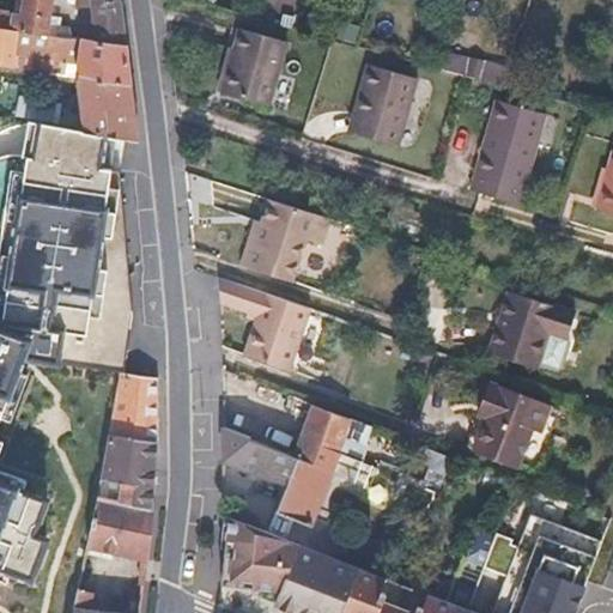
[(54,0),(19,0),(18,13),(0,11),(0,26),(53,35),(70,37),(72,29),(61,28),(61,17),(53,16),(54,0)]
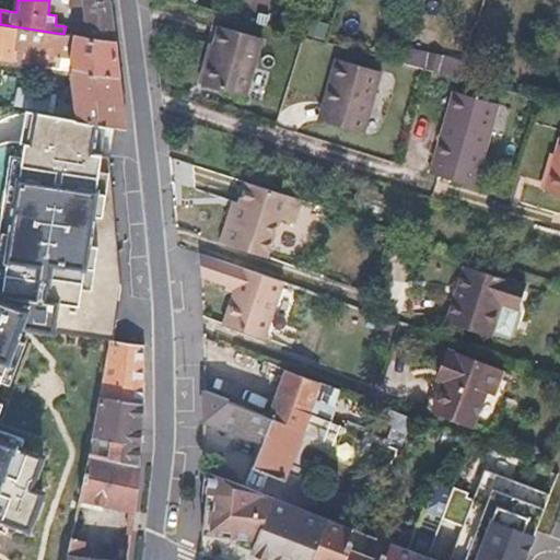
[(82,0),(89,38),(115,42),(109,0),(82,0)]
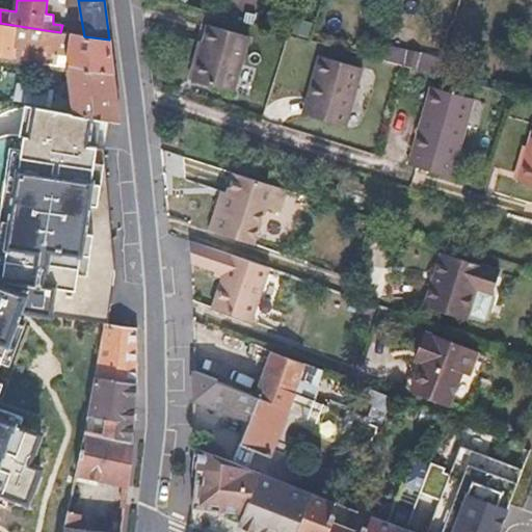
[(71,54),(69,69),(113,75),(110,52),(109,40),(84,36),(75,35),(60,32),(46,30),(0,23),(0,57),(58,67),(60,52),(71,54)]
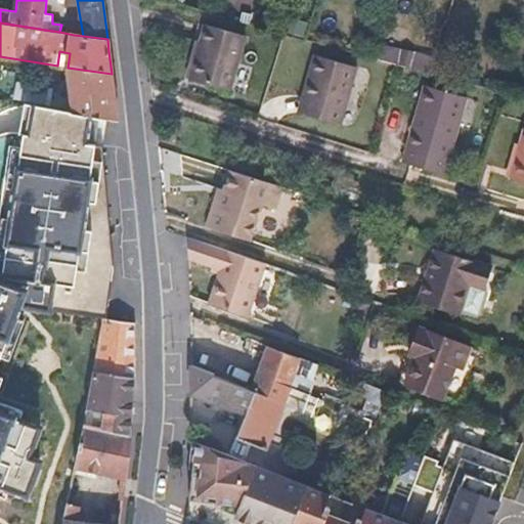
[(200,47),(190,82),(230,93),(247,37),(206,26),(200,47)]
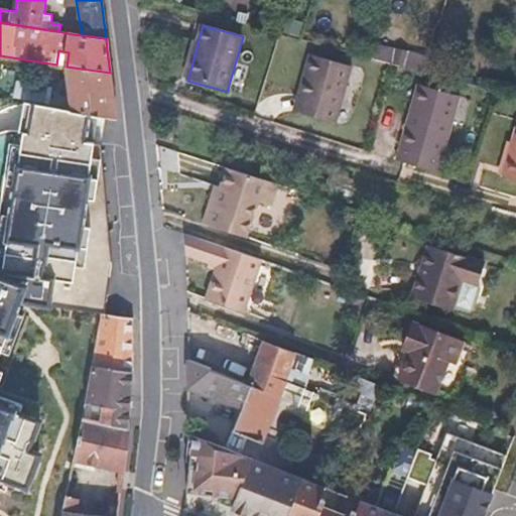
[(181,79),(187,81),(197,46),(191,44),(181,79)]
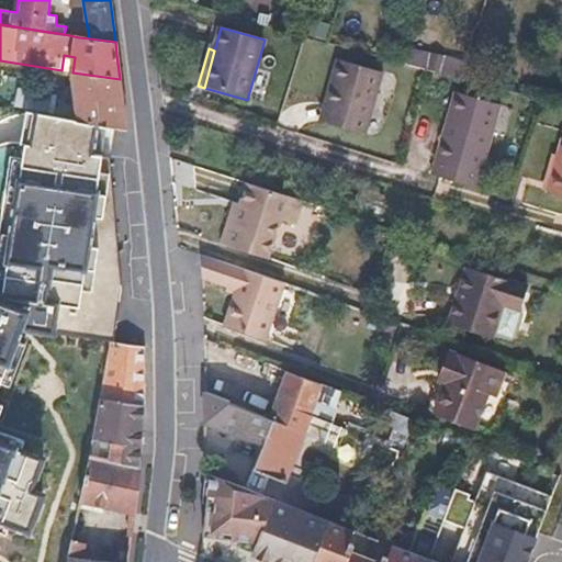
[(336,90),(327,121),(364,132),(381,70),(336,58),(328,88),(336,90)]
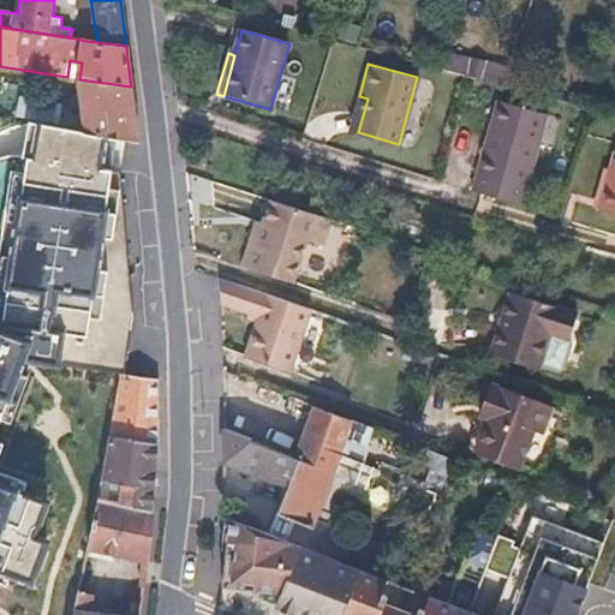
[(105,135),(136,139),(132,108),(131,87),(79,79),(85,131),(105,135)]
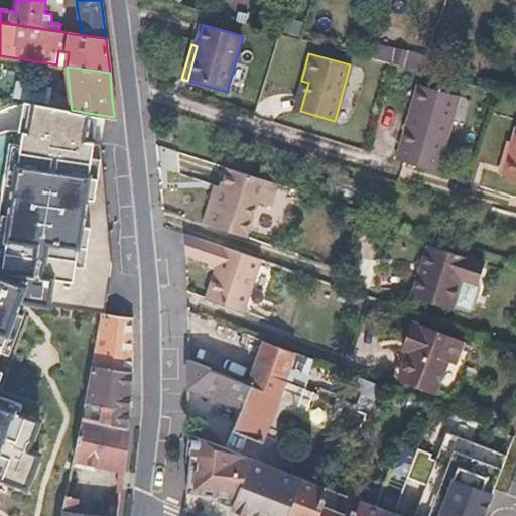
[(15,79),(12,99),(45,104),(49,84),(15,79)]
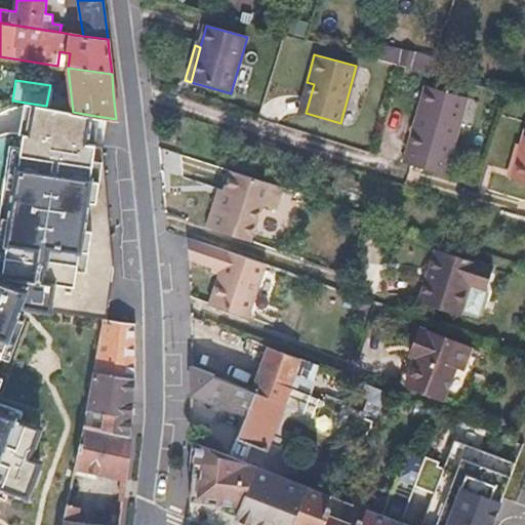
[(314,84),(307,82),(298,111),(306,113),(314,84)]
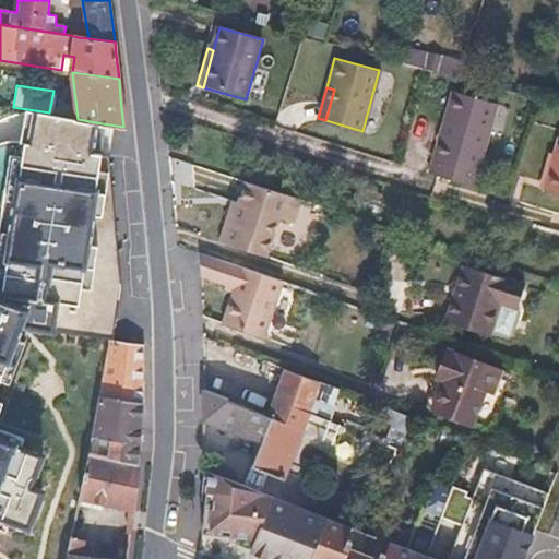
[(451,126),(436,176),(473,187),(496,107),(452,94),(443,122),(451,126)]
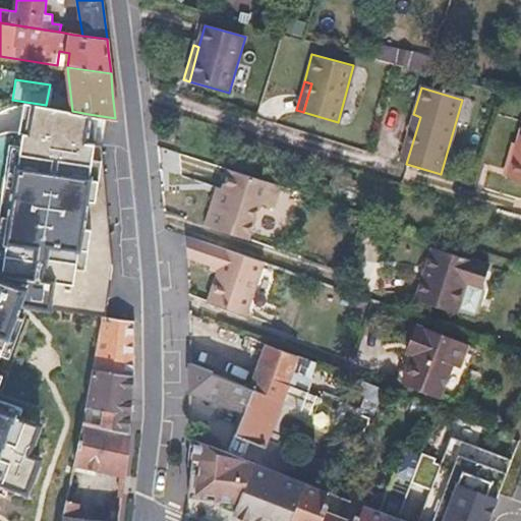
[(420,117),(413,114),(398,161),(406,164),(420,117)]
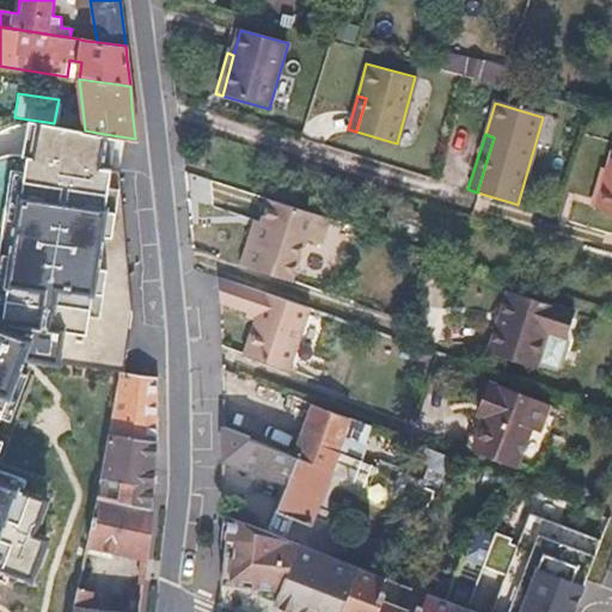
[(611,154),(606,173),(597,207),(611,212),(611,154)]
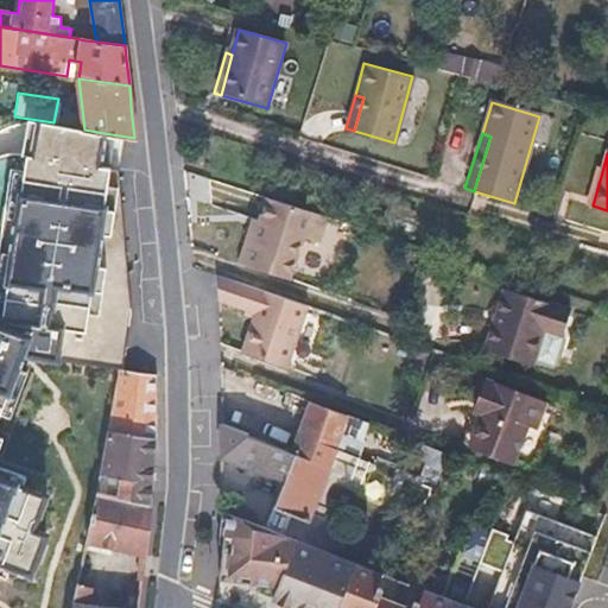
[(586,204),(593,206),(602,172),(595,170),(586,204)]
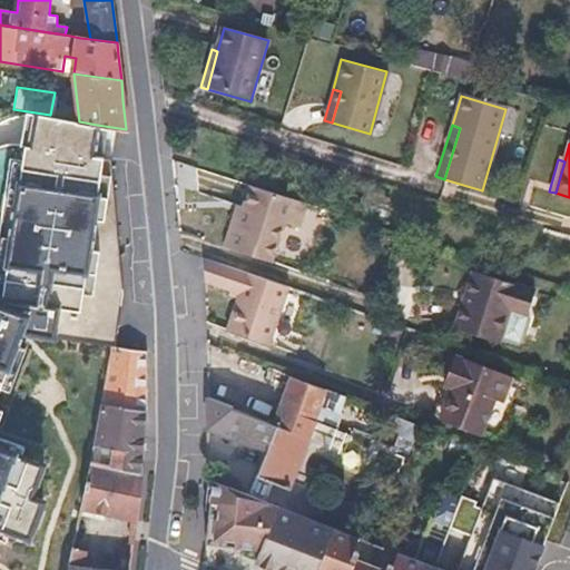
[(235,225),(231,224),(224,246),(269,261),(278,232),(281,227),(284,224),(287,223),(296,225),(304,200),(247,183),(242,205),(235,225)]
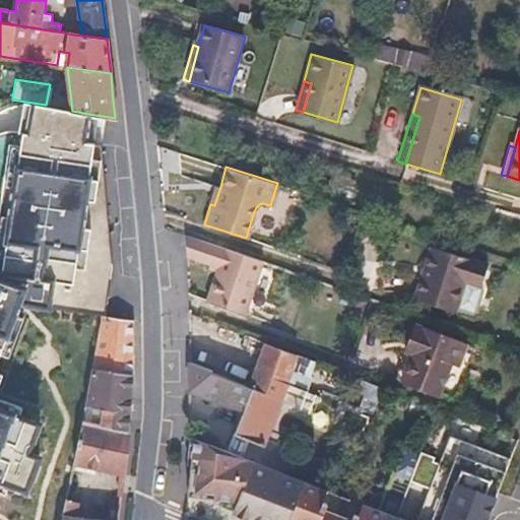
[(216,185),(210,204),(214,205),(220,187),(216,185)]
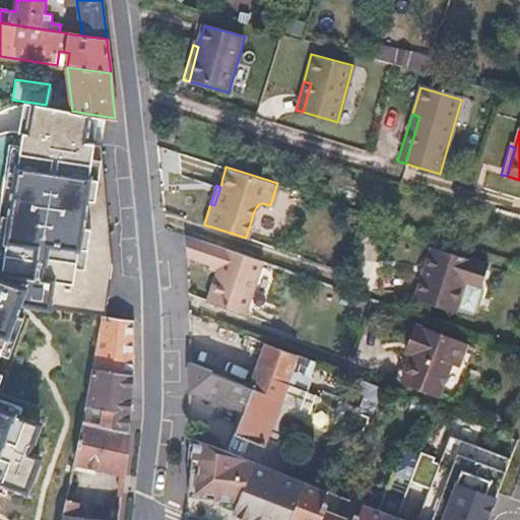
[(260,261),(183,235),(185,247),(186,258),(214,268),(205,301),(243,314),(260,261)]
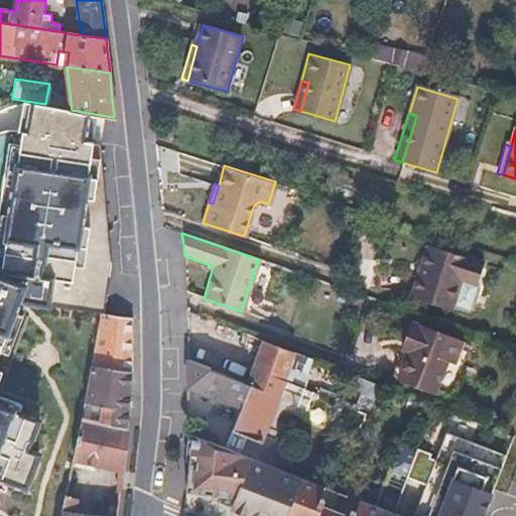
[(429,242),(419,274),(424,276),(435,244),(429,242)]
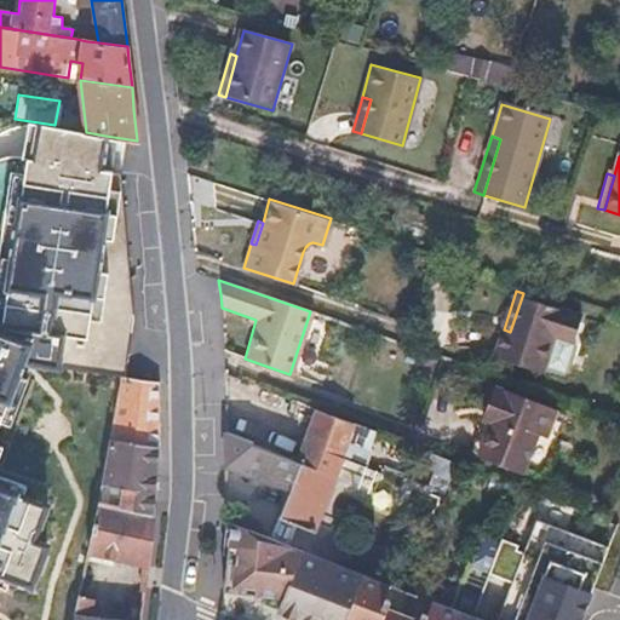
[(510,332),(504,329),(495,356),(541,371),(544,366),(561,372),(567,369),(575,344),(573,338),(581,313),(523,293),(510,332)]
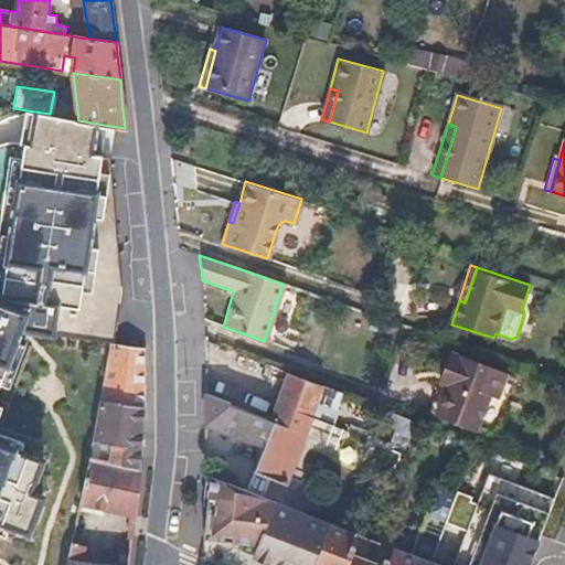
[(144,318),(142,290),(106,286),(104,312),(144,318)]
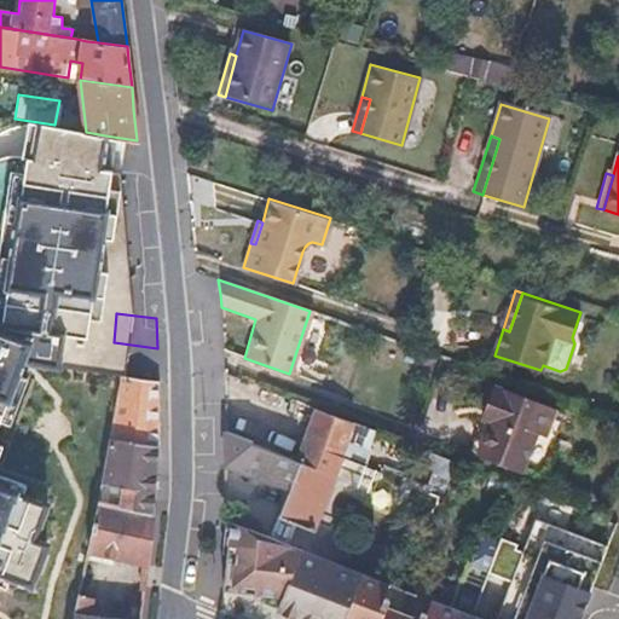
[(105,440),(157,449),(157,403),(158,381),(120,375),(105,440)]
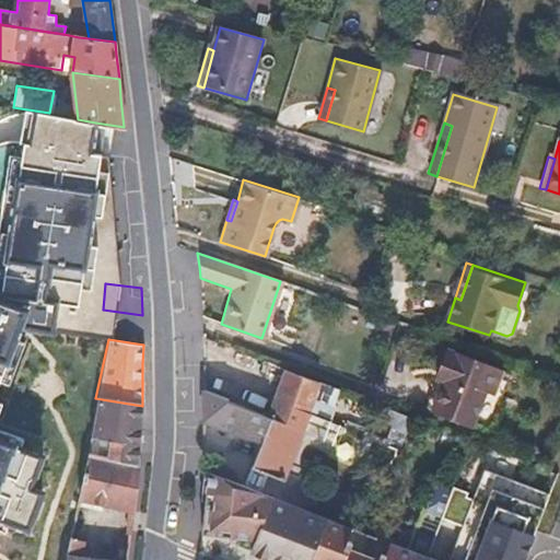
[(447,353),(441,372),(447,374),(445,382),(434,410),(473,424),(486,388),(492,392),(499,372),(447,353)]
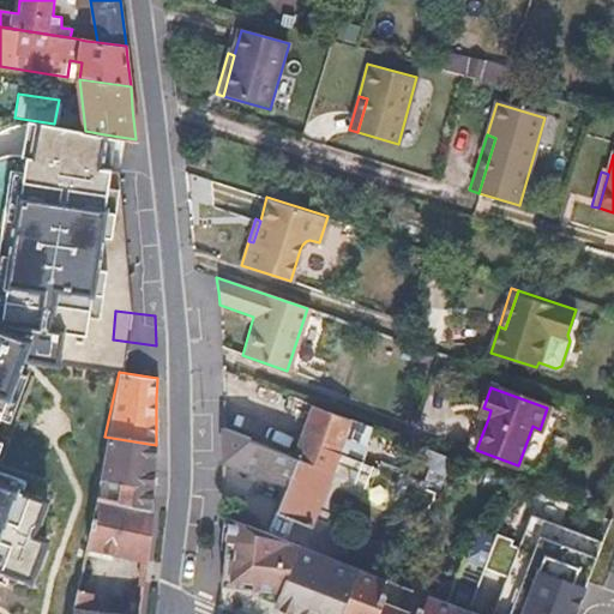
[(311,404),(293,455),(330,470),(342,438),(365,446),(371,427),(311,404)]
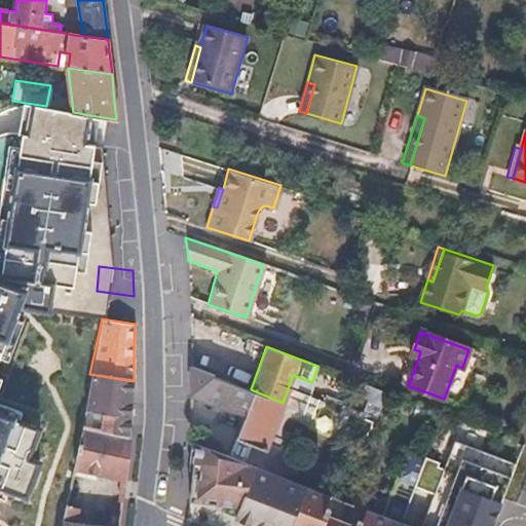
[(418,359),(420,351),(414,349),(411,357),(418,359)]
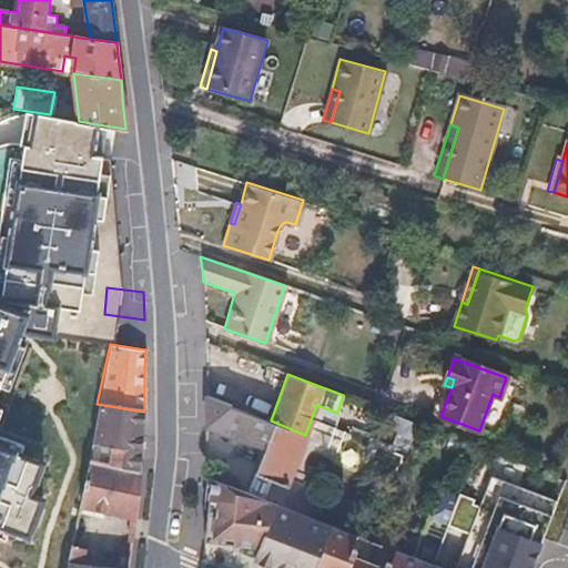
[(305,435),(271,421),(230,406),(206,397),(209,429),(264,450),(255,474),(286,485),(305,435)]
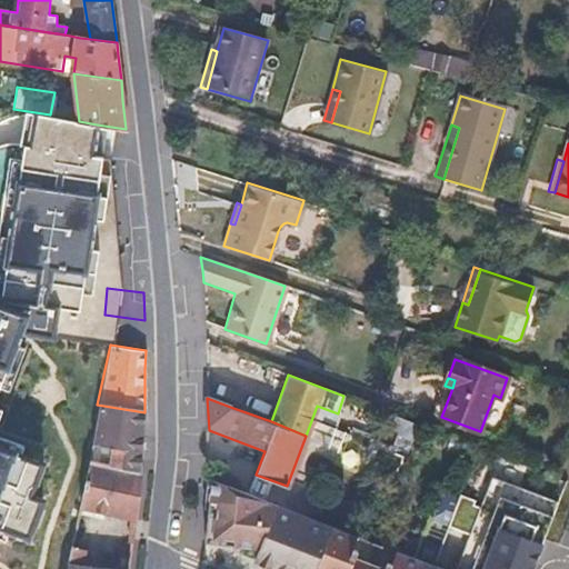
[(409,420),(355,400),(349,413),(403,435),(409,420)]
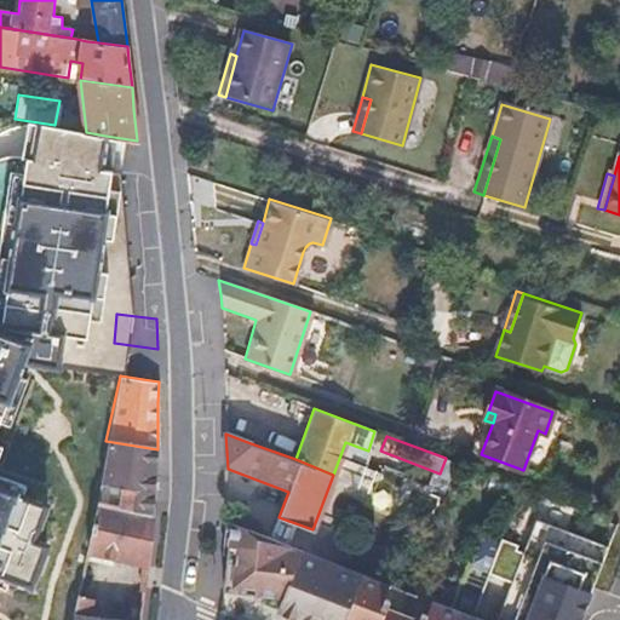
[(113,506),(153,514),(155,483),(158,449),(105,441),(97,484),(116,488),(113,506)]
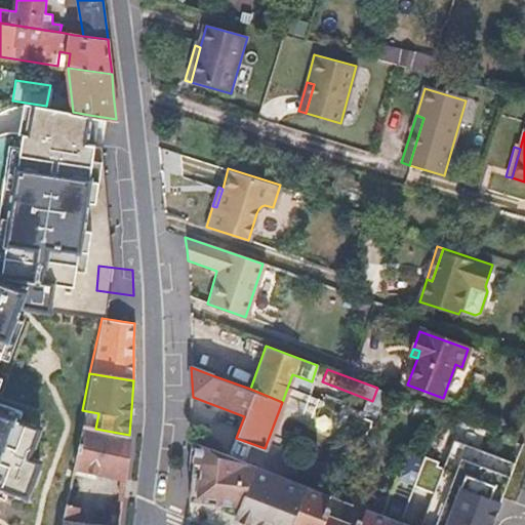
[(124,480),(129,435),(95,429),(79,426),(71,469),(124,480)]
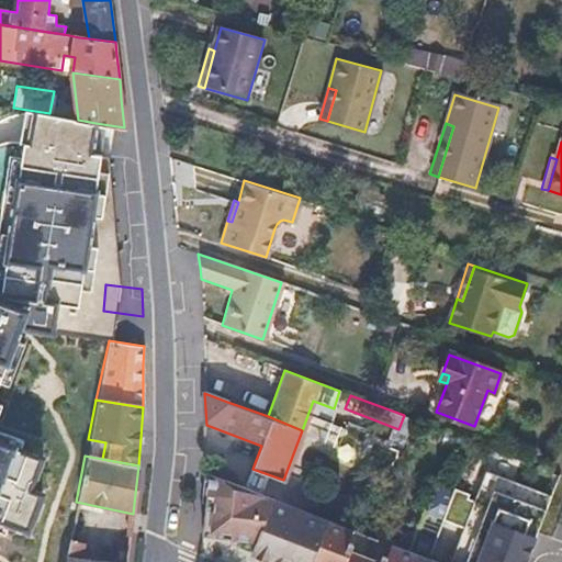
[(436,561),(412,552),(291,505),(210,474),(206,499),(204,527),(203,528),(203,535),(233,539),(229,542),(245,549),(276,561),(436,561)]
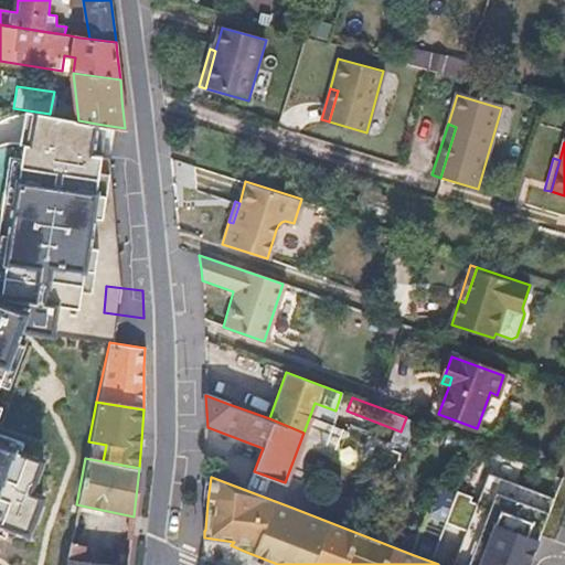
[(525,564),(528,561),(535,541),(498,526),(483,564),(462,564),(525,564)]
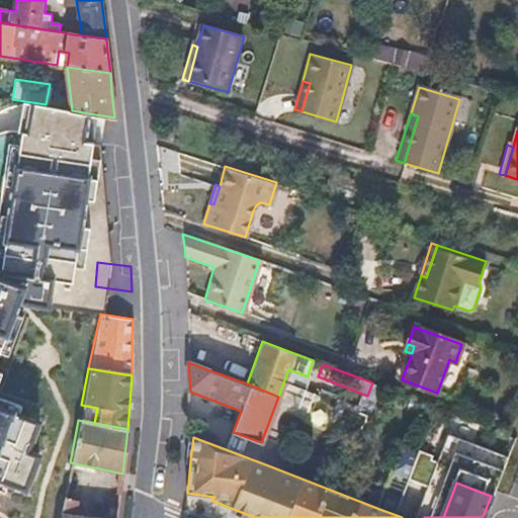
[(62,501),(58,517),(76,517),(74,517),(75,503),(62,501)]
